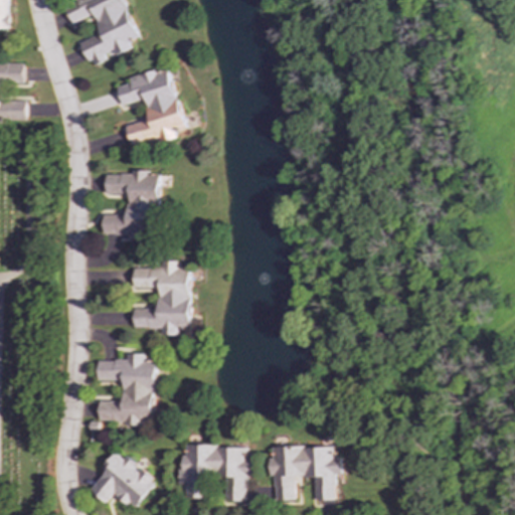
[(0,0),(0,28),(9,28),(9,0),(0,0)]
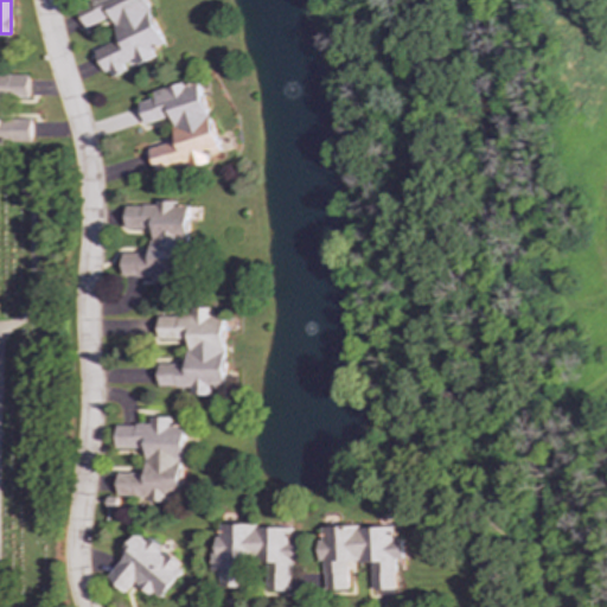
[(146,0),(78,0),(89,25),(112,17),(120,39),(96,49),(108,77),(155,58),(152,50),(164,45),(146,0)]
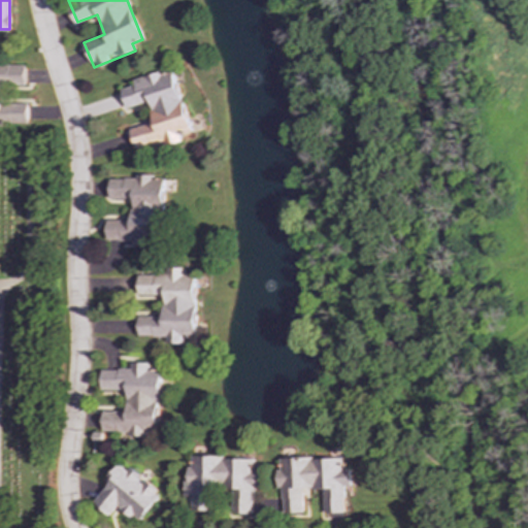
[(25,65),(0,65),(0,125),(27,125),(27,103),(0,103),(0,85),(25,85),(25,65)]
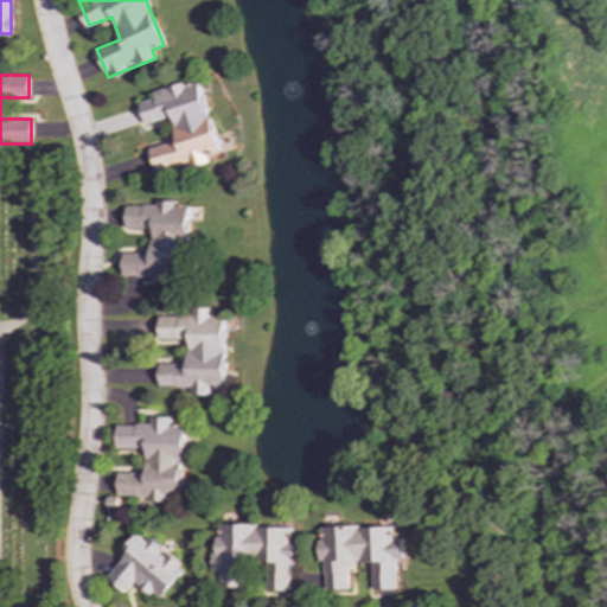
[(219,152),(199,82),(186,85),(185,82),(153,91),(155,97),(139,102),(145,125),(172,117),(178,140),(148,148),(155,171),(189,163),(190,168),(210,163),(208,155),(219,152)]
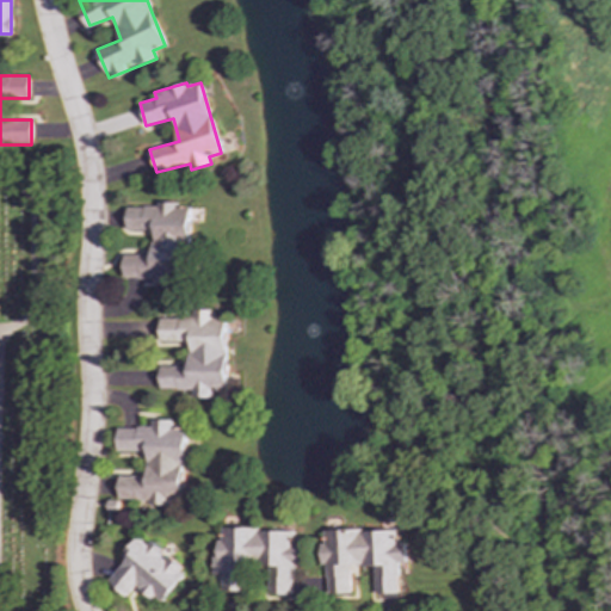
[(127,207),(125,230),(153,230),(153,255),(123,254),(123,279),(187,281),(187,208),(178,207),(178,203),(156,202),(156,207),(127,207)]
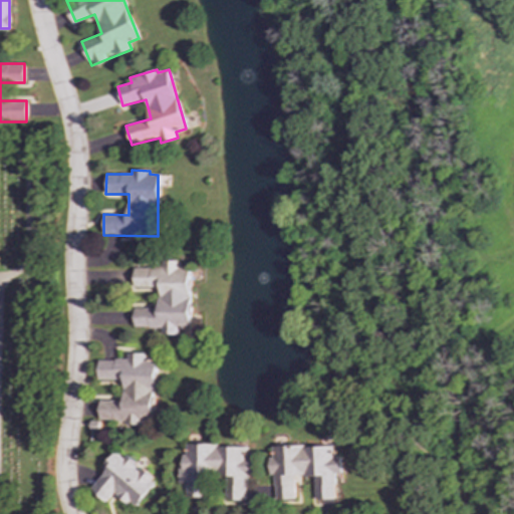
[(191,267),(179,267),(180,261),(162,261),(162,268),(134,268),(134,287),(160,287),(160,307),(135,307),(135,327),(162,327),(162,334),(179,334),(179,327),(191,327),(191,267)]
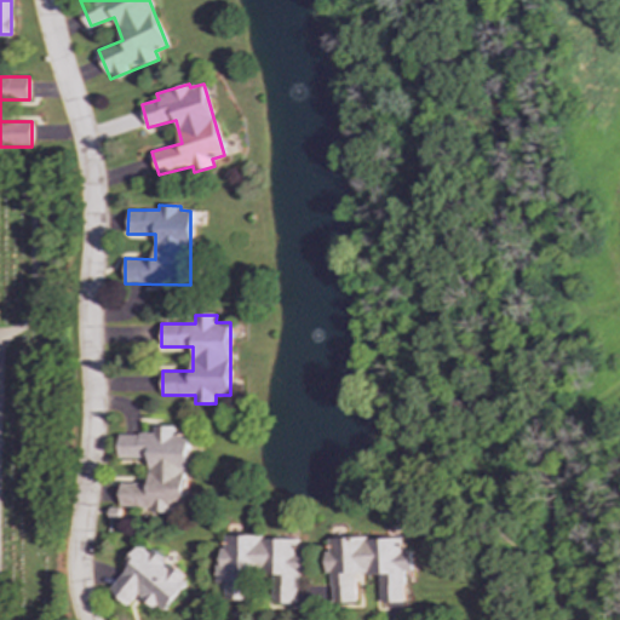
[(149,458),(148,483),(120,482),(120,509),(173,510),(173,506),(185,506),(188,435),(173,435),(174,426),(154,426),(154,435),(119,434),(118,458),(149,458)]
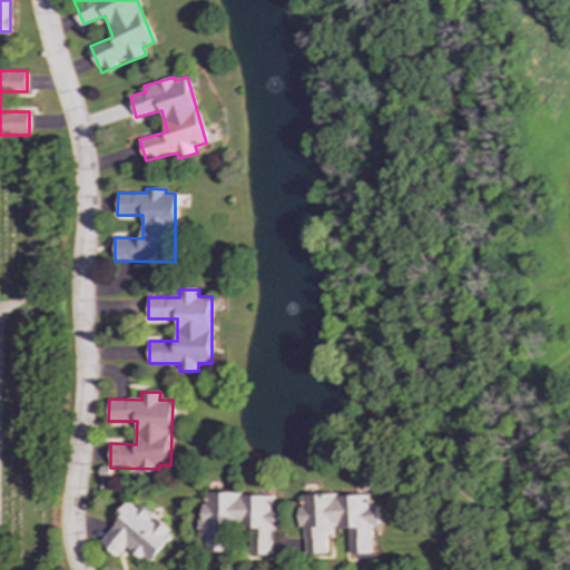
[(274,494),(205,492),(204,519),(198,519),(198,534),(206,534),(206,551),(228,551),(229,524),(251,526),(249,554),(273,554),(273,527),(277,527),(278,507),(274,507),(274,494)]
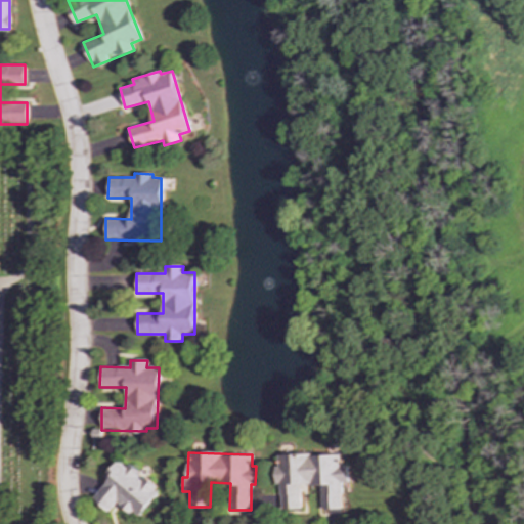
[(301,509),(301,485),(321,484),(323,510),(343,509),(342,483),(348,482),(348,466),(341,466),(341,453),(280,456),(280,465),(275,466),(276,485),(280,484),(281,510),(301,509)]
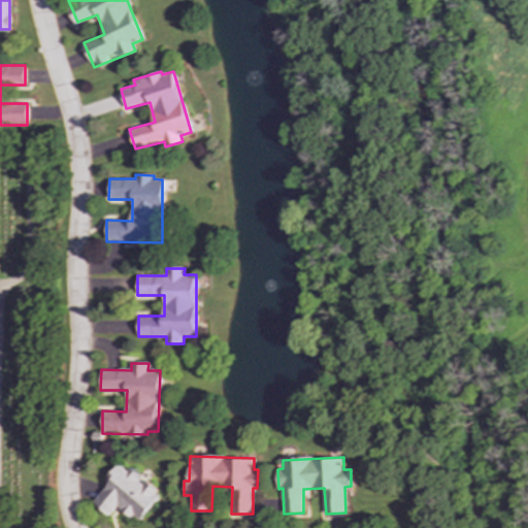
[(139,523),(161,495),(145,483),(129,469),(127,471),(119,464),(105,481),(108,484),(93,503),(109,517),(118,505),(139,523)]
